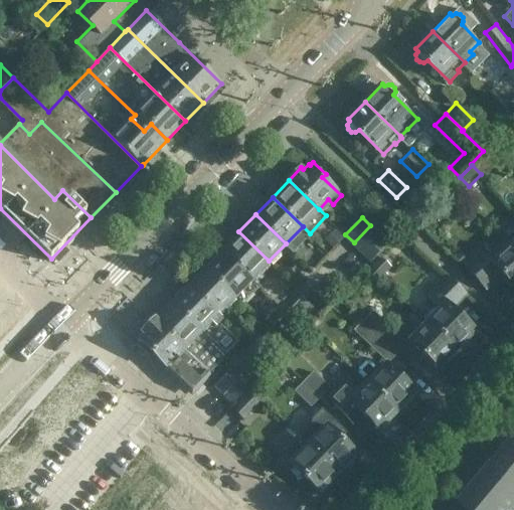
[(370,225),(354,242),(363,251),(379,234),(370,225)]
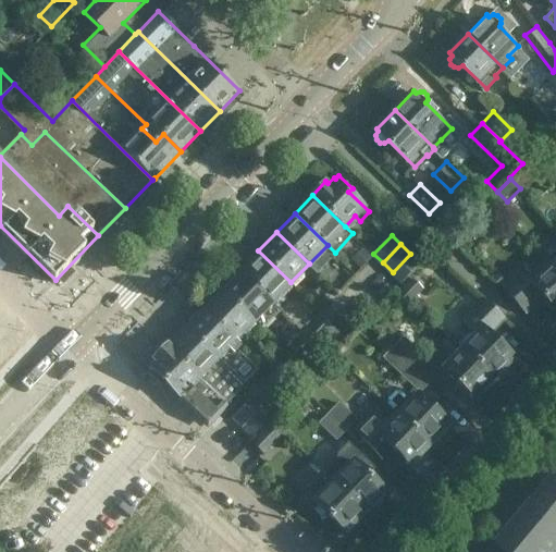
[(291,282),(258,250),(241,270),(273,301),(291,282)]
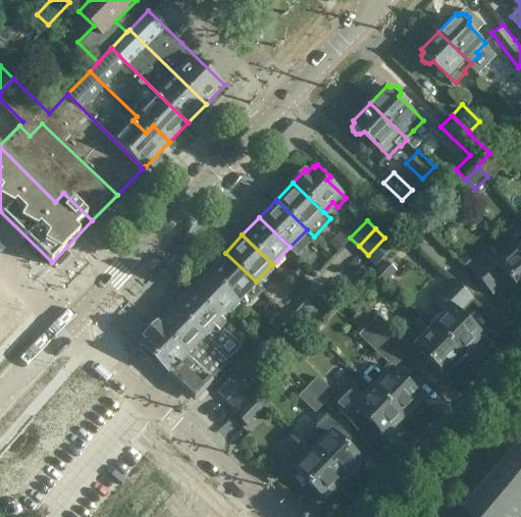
[(394,247),(384,238),(368,255),(377,264),(394,247)]
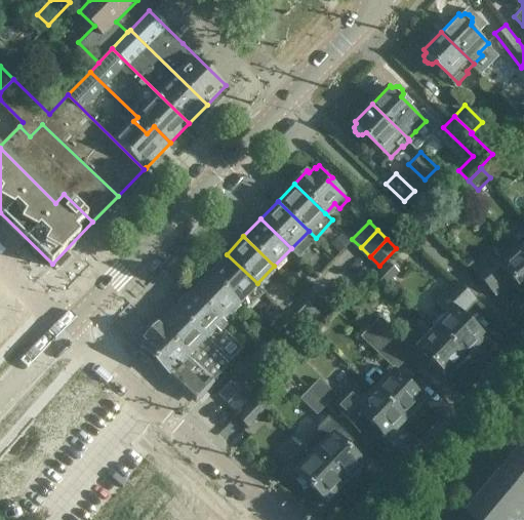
[(491,249),(472,266),(496,292),(513,278),(523,290),(523,252),(520,248),(509,258),(506,255),(500,260),(491,249)]
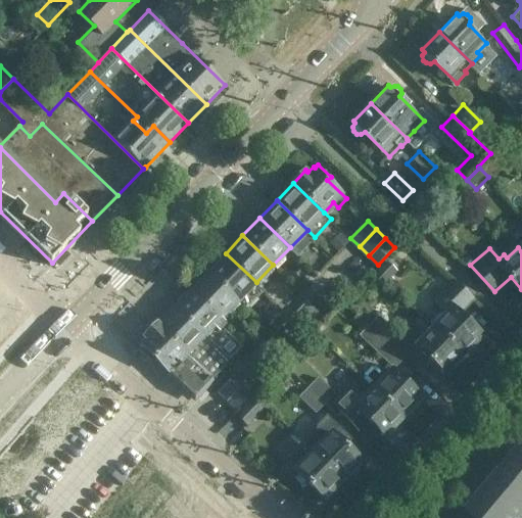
[(256,282),(226,253),(208,271),(239,300),(256,282)]
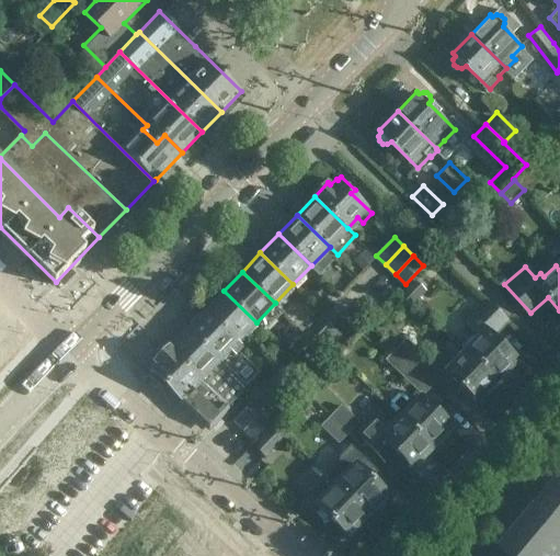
[(412,305),(427,288),(416,278),(400,294),(412,305)]
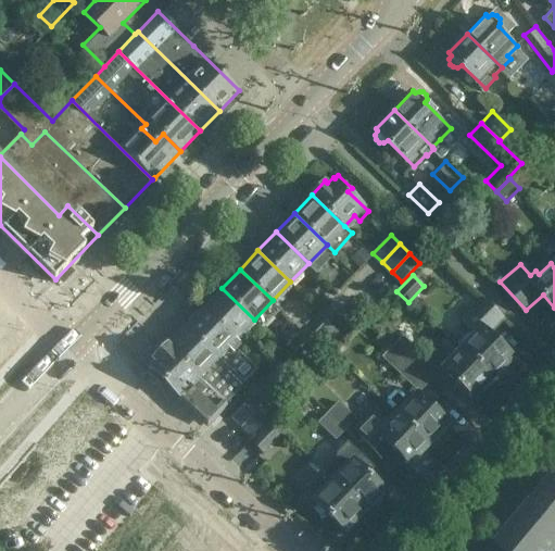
[(254,320),(222,288),(203,307),(263,364),(263,363),(237,337),(254,320)]
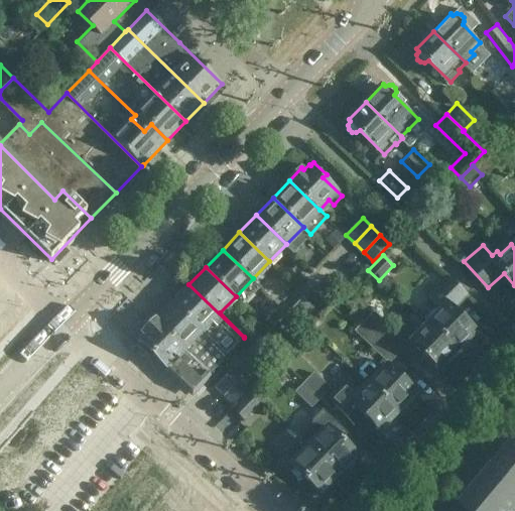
[(440,310),(430,322),(459,349),(477,330),(454,307),(468,292),(451,275),(429,296),(436,303),(434,305),(440,310)]
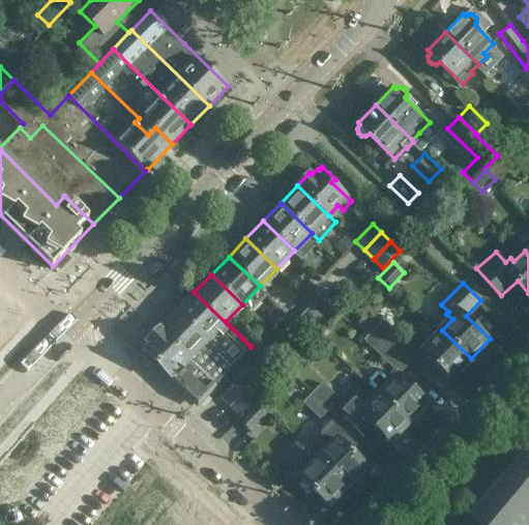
[(251,347),(194,292),(177,310),(233,365),(251,347)]
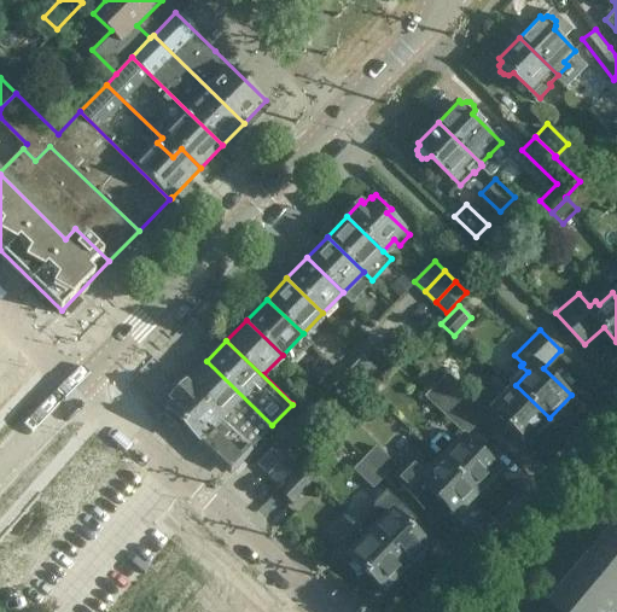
[(348,414),(385,376),(364,355),(326,394),(348,414)]
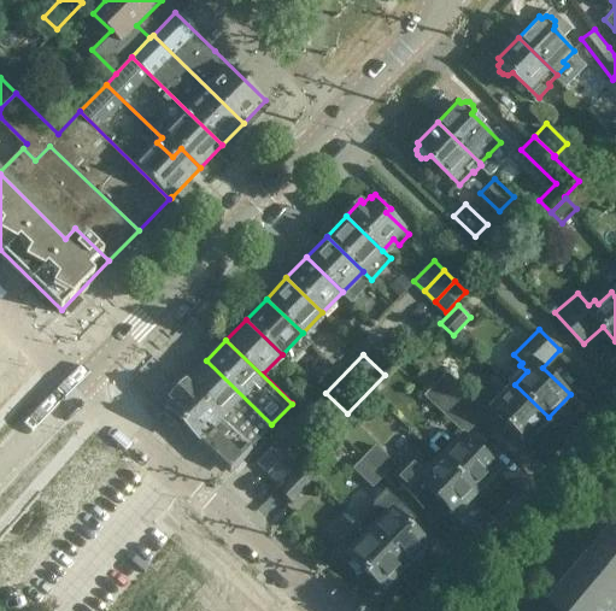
[(271,424),(206,360),(186,381),(252,445),(271,424)]
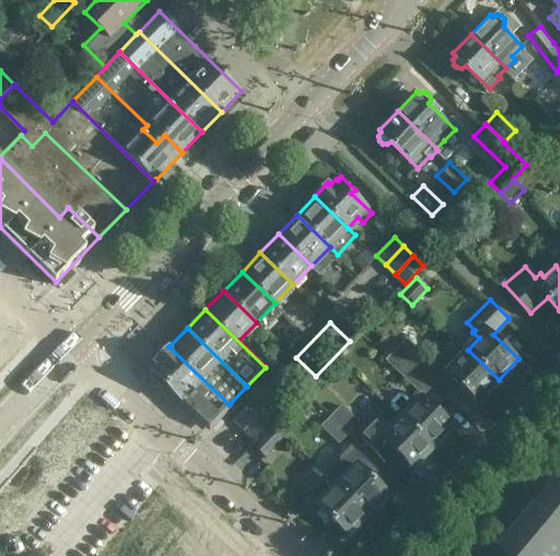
[(444,371),(408,336),(396,348),(433,383),(444,371)]
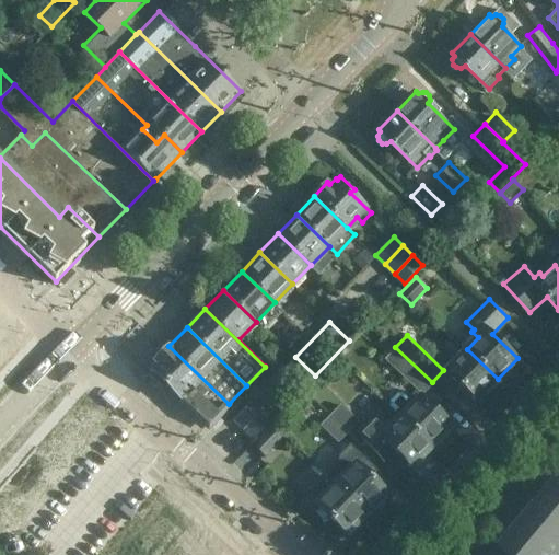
[(229,404),(169,346),(155,359),(159,361),(152,368),(153,369),(150,372),(164,385),(166,382),(210,425),(229,404)]
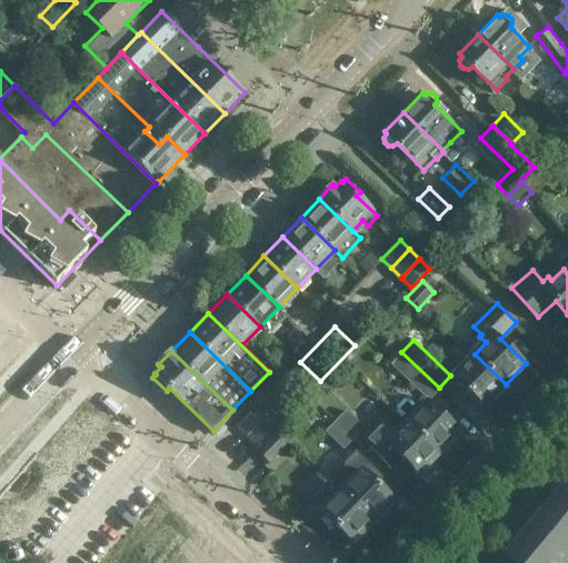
[(401,352),(392,361),(429,398),(439,388),(401,352)]
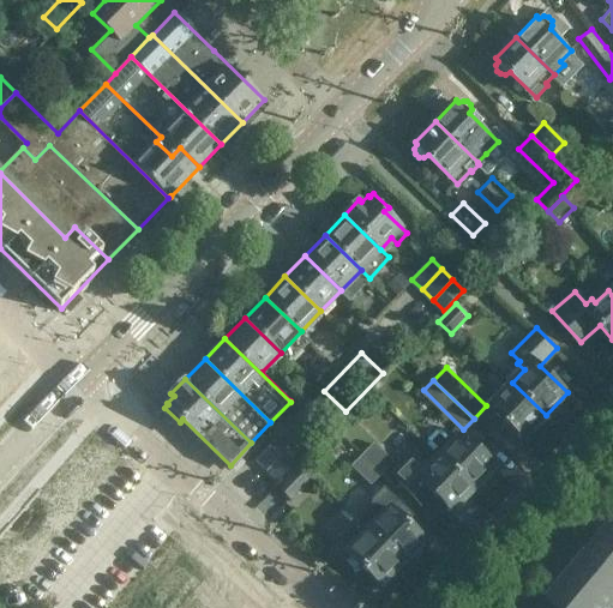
[(524,438),(546,415),(512,383),(500,395),(493,389),(484,398),(524,438)]
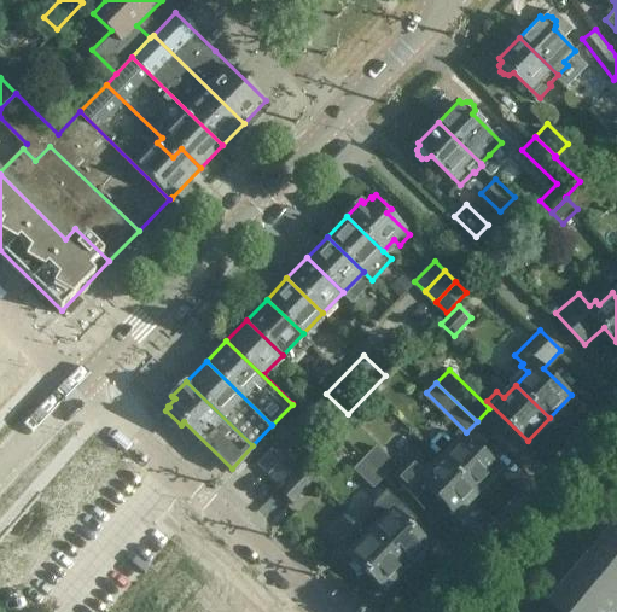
[(459,430),(452,437),(444,431),(440,431),(431,439),(431,447),(443,459),(477,491),(499,468),(459,430)]
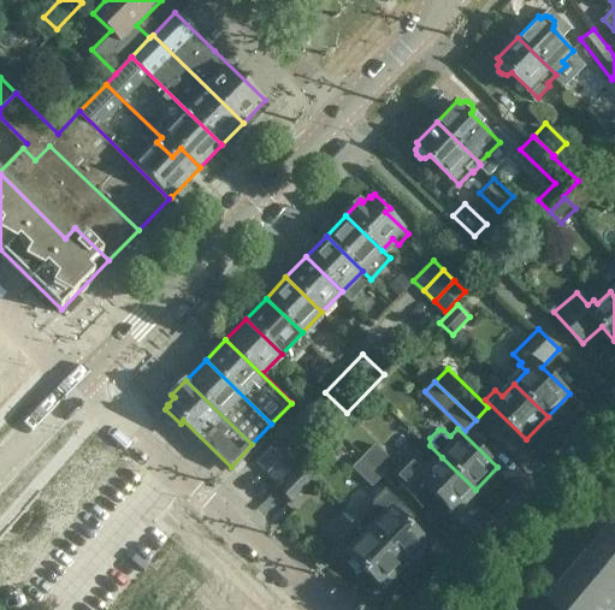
[(268,471),(289,451),(278,440),(259,461),(268,471)]
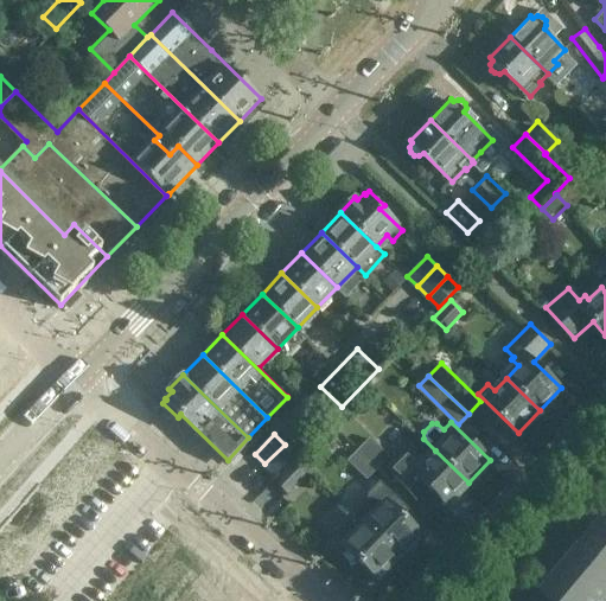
[(378,466),(390,453),(371,434),(359,447),(378,466)]
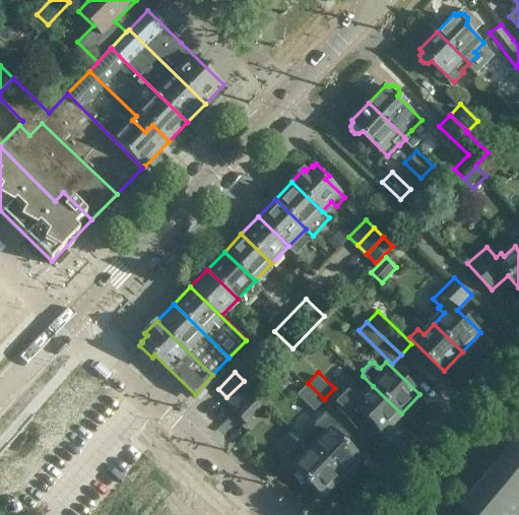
[(236,406),(253,390),(244,381),(226,397),(236,406)]
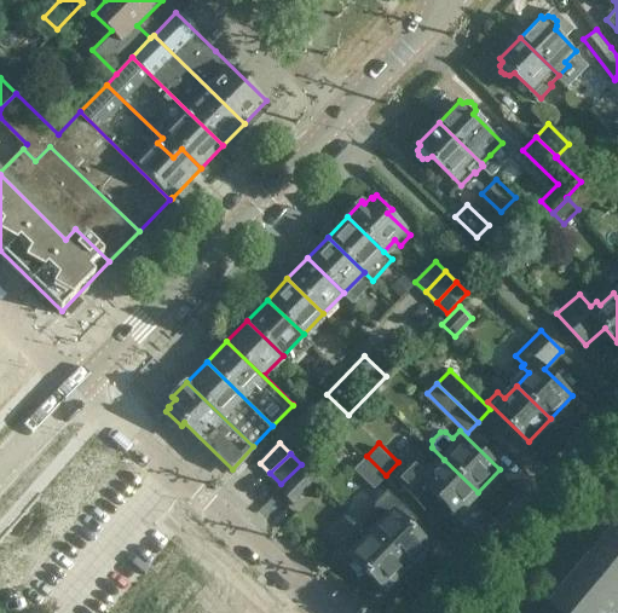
[(386,475),(367,456),(356,467),(375,486),(386,475)]
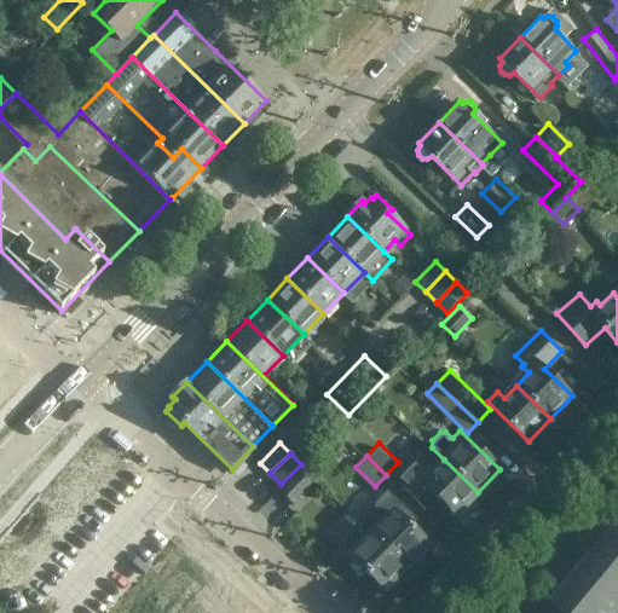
[(478,492),(444,460),(433,472),(426,466),(422,469),(416,462),(398,480),(426,508),(438,496),(456,514),(478,492)]
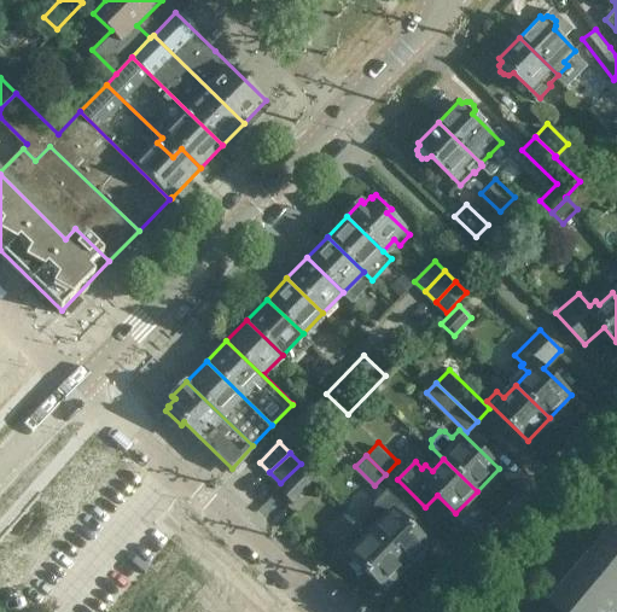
[(292,500),(310,481),(300,471),(283,489),(292,500)]
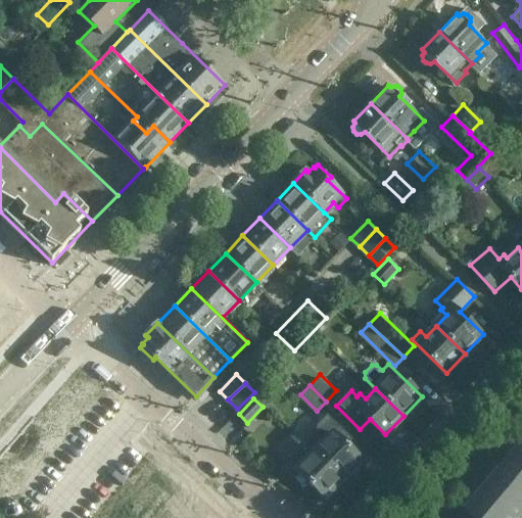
[(318,436),(309,445),(343,479),(362,460),(333,431),(323,442),(318,436)]
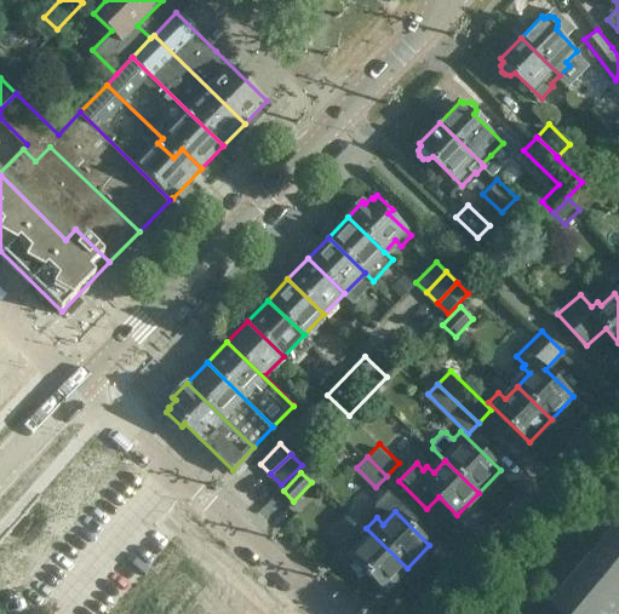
[(618,523),(585,564),(544,613),(618,613),(618,523)]
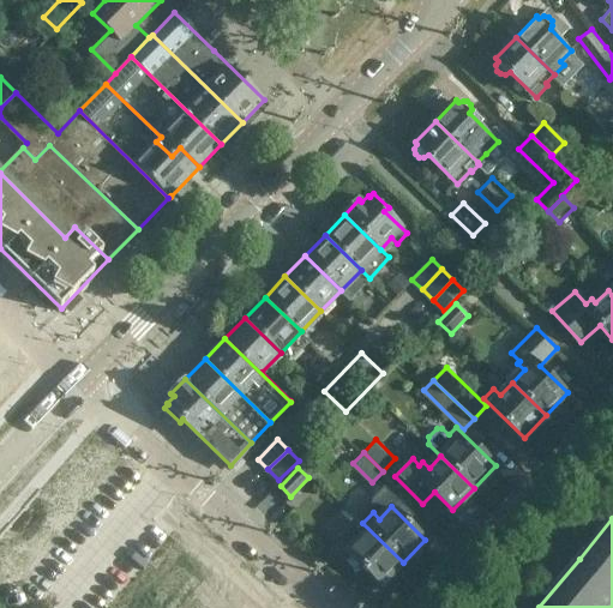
[(403,563),(362,523),(353,533),(360,539),(348,551),(382,584),(403,563)]
